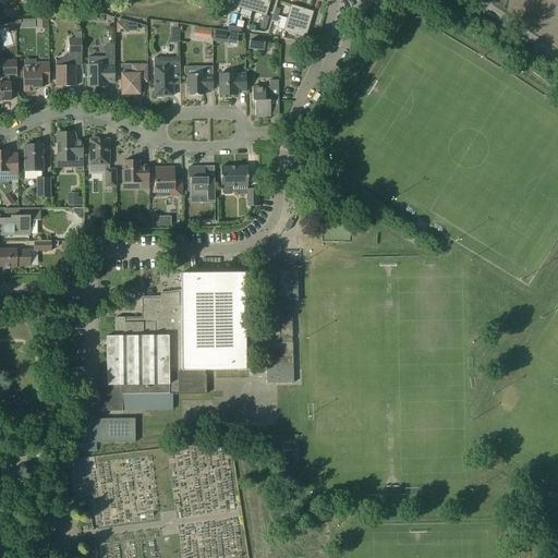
[(294,28),(301,5),(288,2),(281,25),(294,28)]
